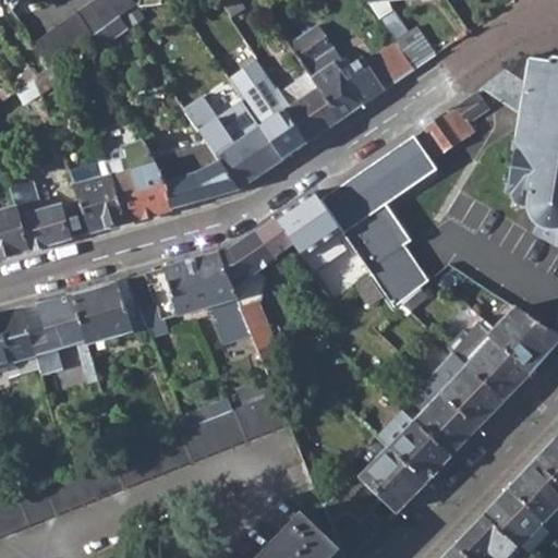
[(0,0),(0,5),(8,12),(17,0),(0,0)]
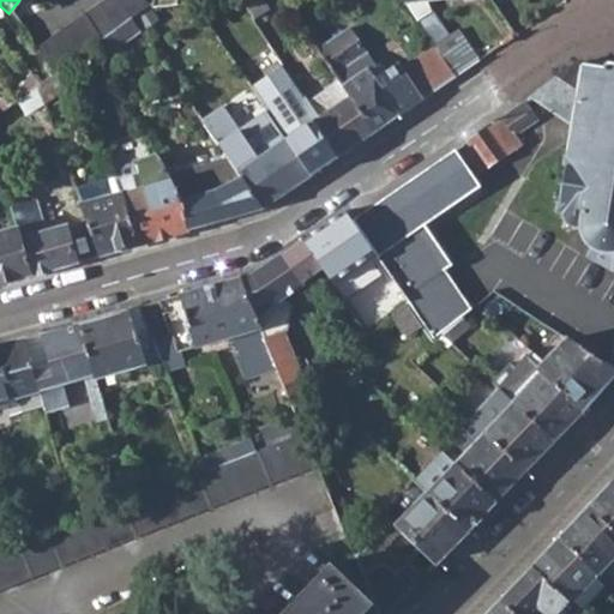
[(103,0),(35,49),(50,74),(96,42),(149,5),(145,0),(103,0)]
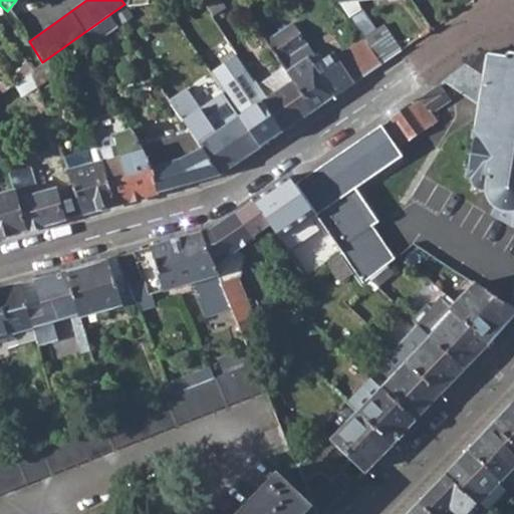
[(364,35),(370,45),(381,38),(361,9),(350,16),(364,35)]
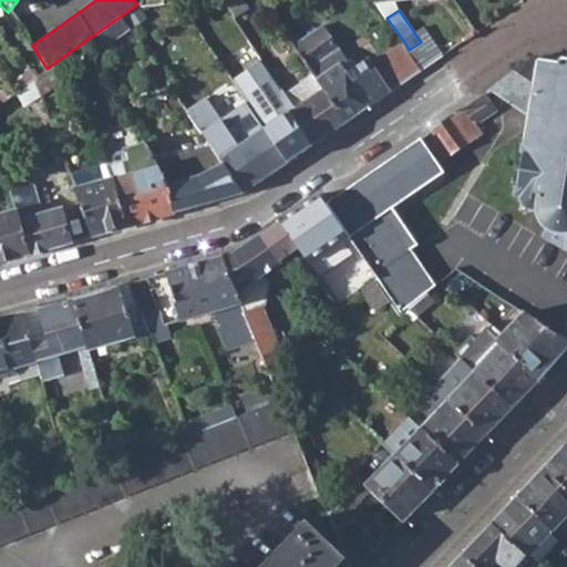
[(298,35),(291,40),(299,51),(323,86),(347,120),(369,104),(422,69),(409,50),(402,39),(372,59),(369,54),(346,70),(340,63),(348,58),(321,19),(298,35)]
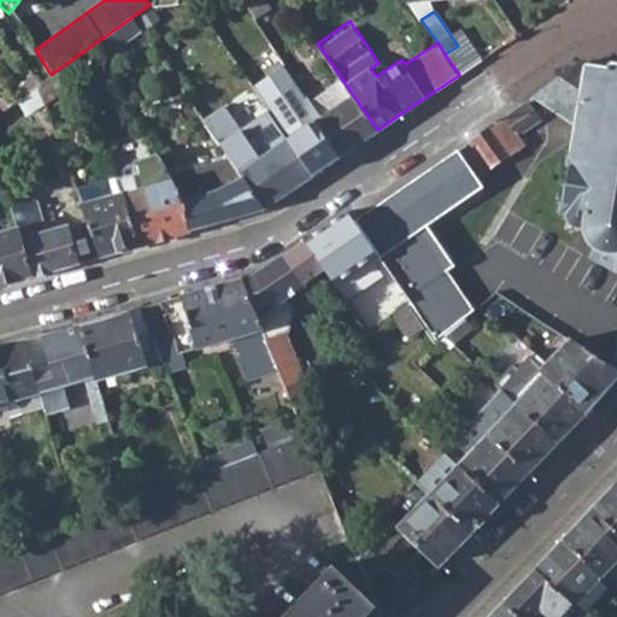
[(316,28),(309,31),(317,43),(324,39),(316,28)]
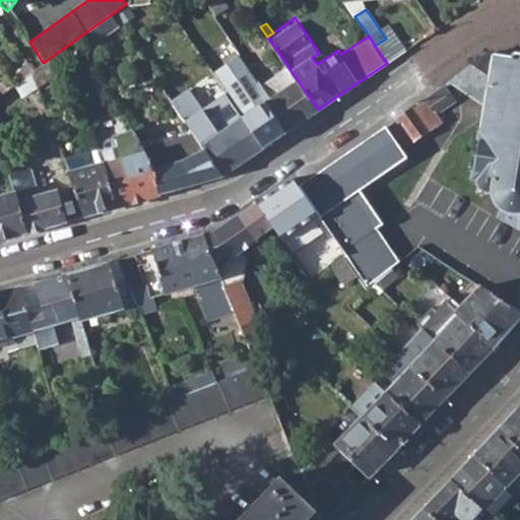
[(395,33),(386,39),(375,46),(387,63),(406,50),(395,33)]
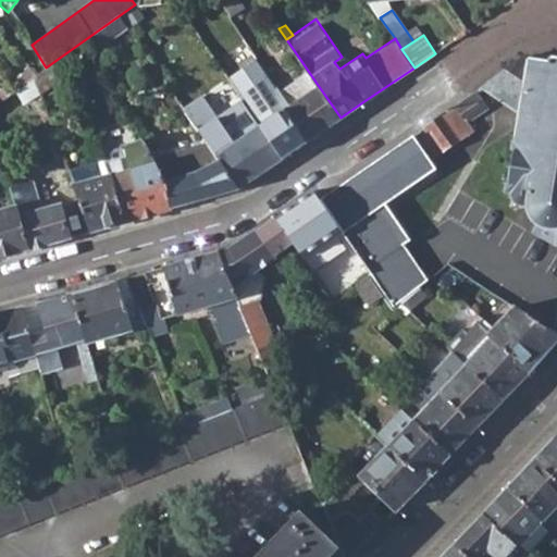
[(282,58),(306,93),(318,85),(294,50),(282,58)]
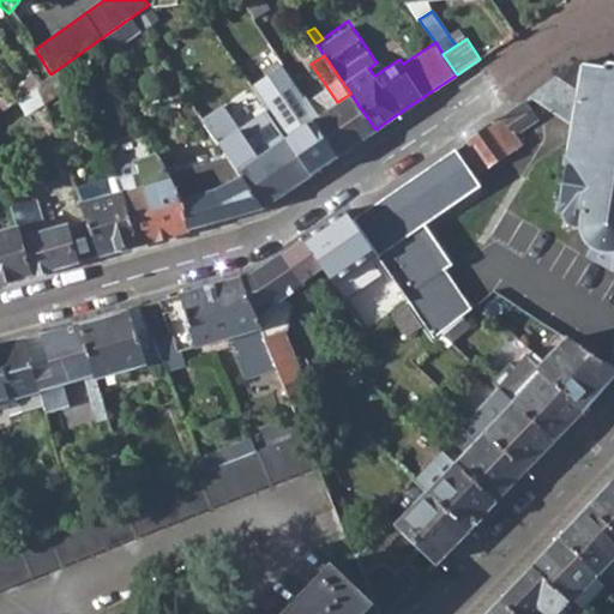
[(535,96),(575,125),(587,65),(585,60),(549,85),(535,96)]
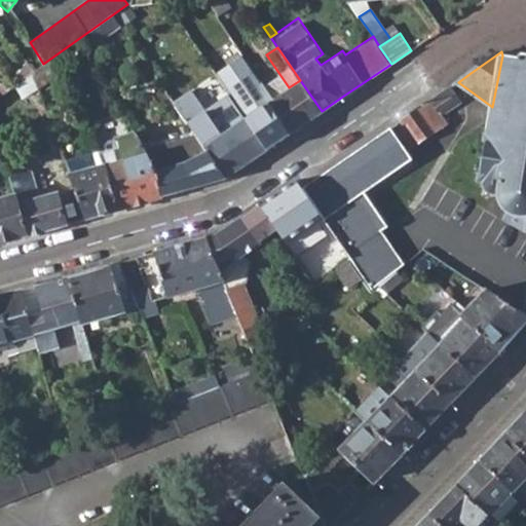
[(521,59),(502,55),(492,107),(487,137),(485,136),(478,178),(483,180),(485,188),(489,192),(494,194),(499,193),(500,200),(503,207),(510,212),(503,219),(525,231),(525,51),(522,51),(521,59)]
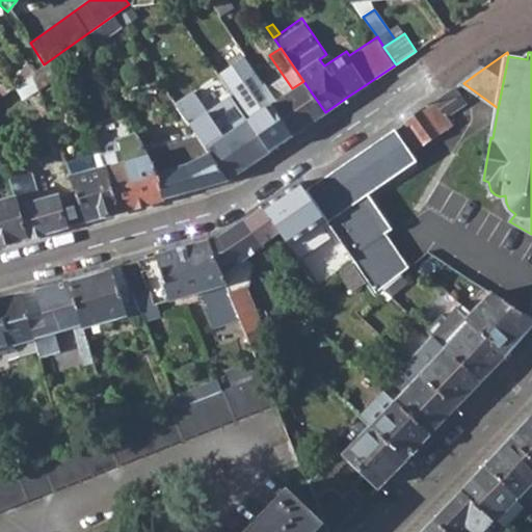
[(292,88),(276,100),(270,103),(291,135),(325,112),(303,81),(292,88)]
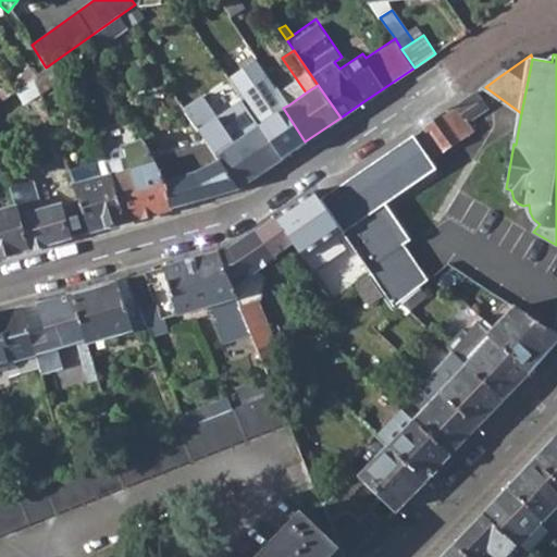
[(277,86),(261,97),(273,115),(259,123),(261,126),(282,158),(305,141),(283,108),(289,104),(277,86)]
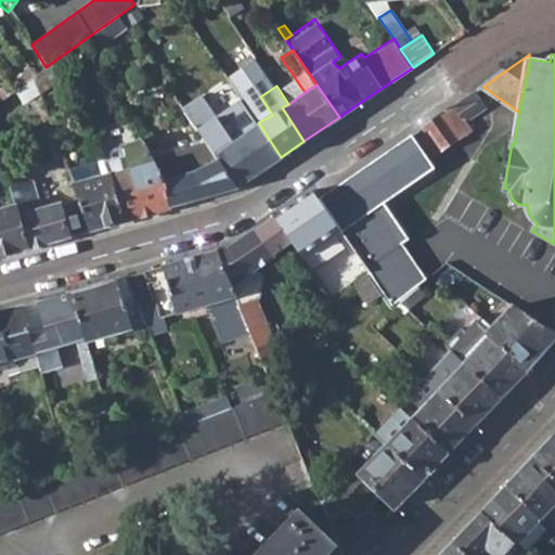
[(472,128),(466,120),(487,105),(476,92),(442,116),(457,138),(472,128)]
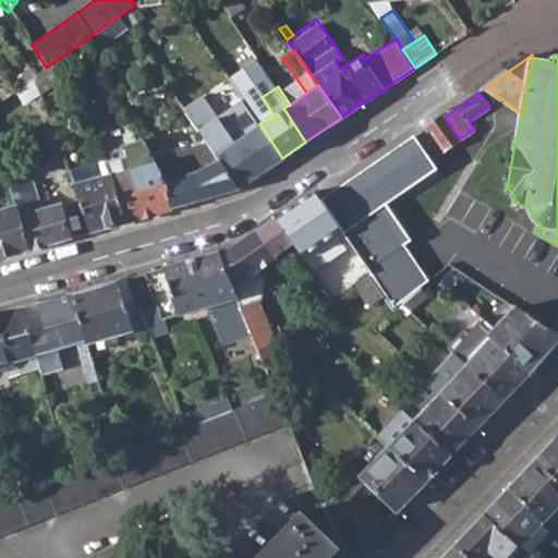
[(249,107),(259,123),(274,116),(262,97),(249,107)]
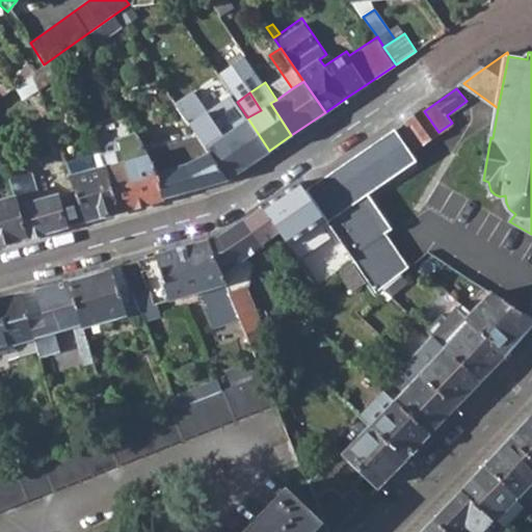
[(200,140),(203,144),(210,139),(221,131),(197,95),(177,108),(200,140)]
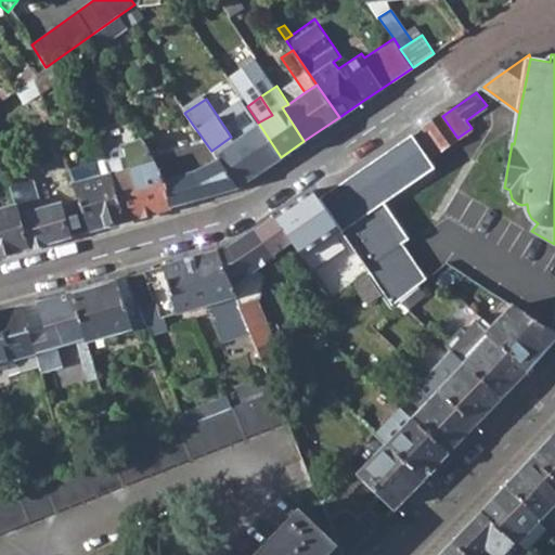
[(172,113),(196,152),(208,146),(184,113),(181,107),(172,113)]
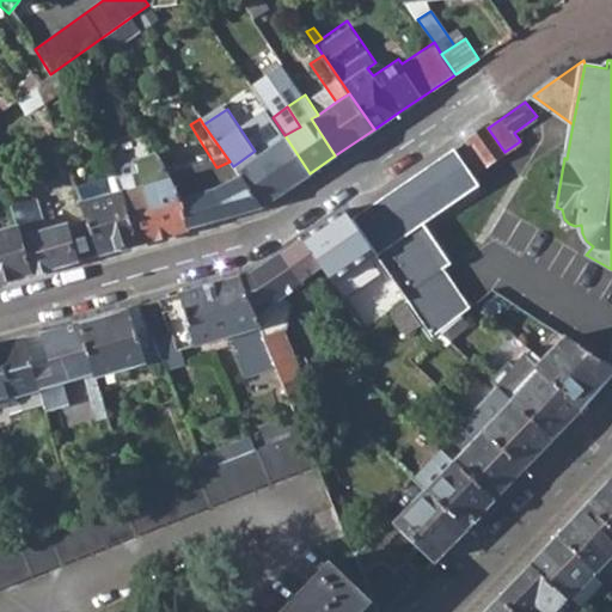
[(467,141),(487,165),(505,152),(488,128),(467,141)]
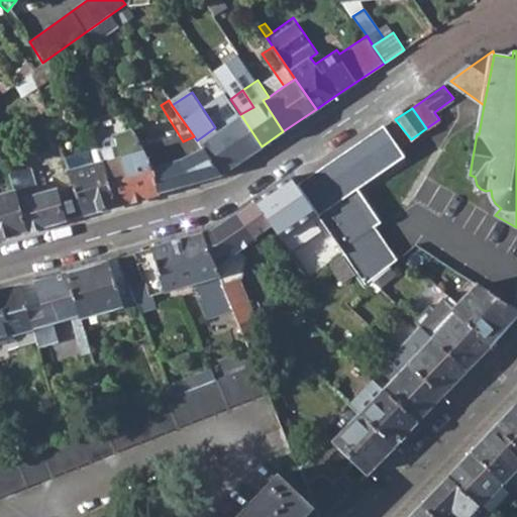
[(242,117),(208,140),(227,170),(262,146),(242,117)]
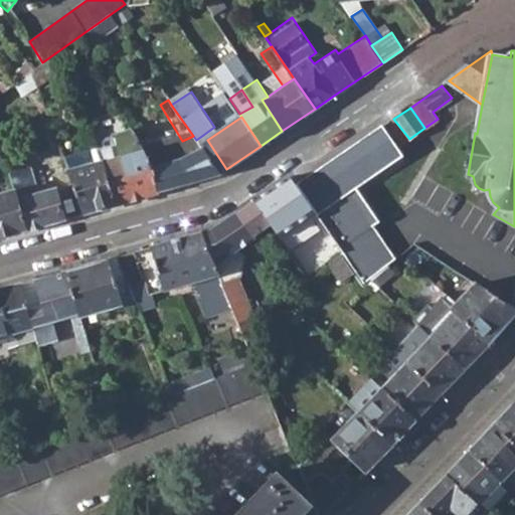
[(312,211),(320,220),(361,193),(407,161),(384,127),(295,185),(312,211)]
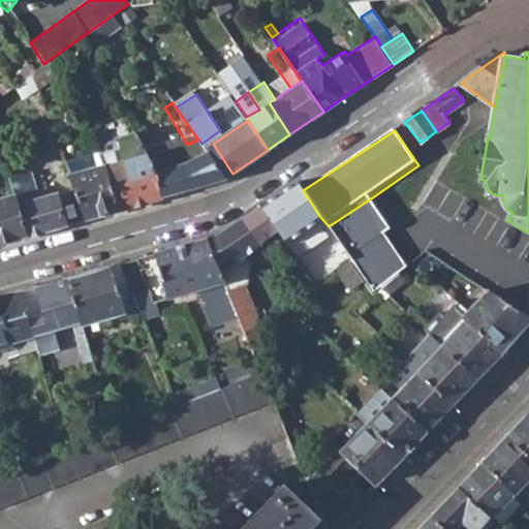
[(103,166),(116,210),(163,196),(156,170),(150,159),(136,133),(95,146),(103,166)]
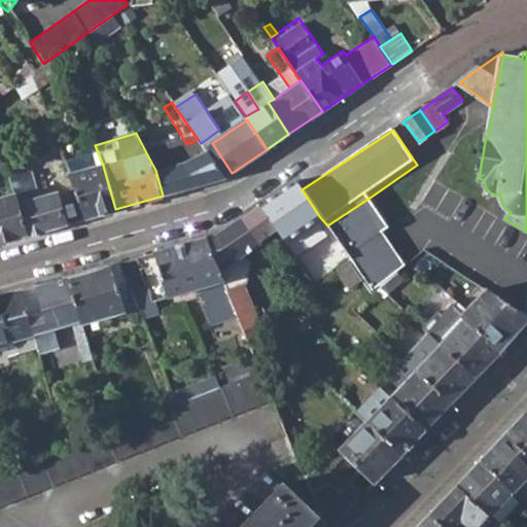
[(212,143),(208,138),(201,143),(224,177),(232,173),(212,143)]
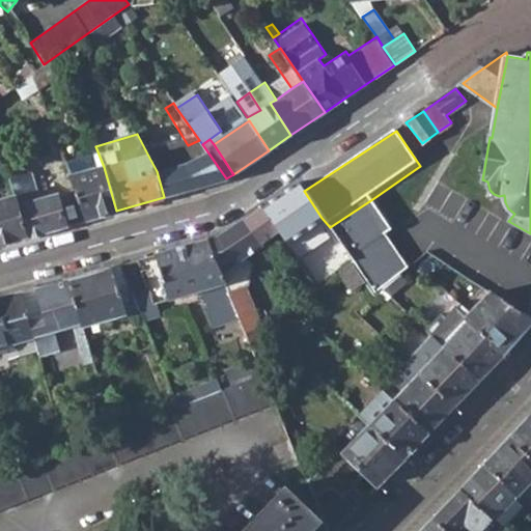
[(173,150),(150,160),(157,171),(164,197),(226,179),(226,178),(202,144),(199,140),(188,145),(182,148),(186,162),(178,165),(173,150)]
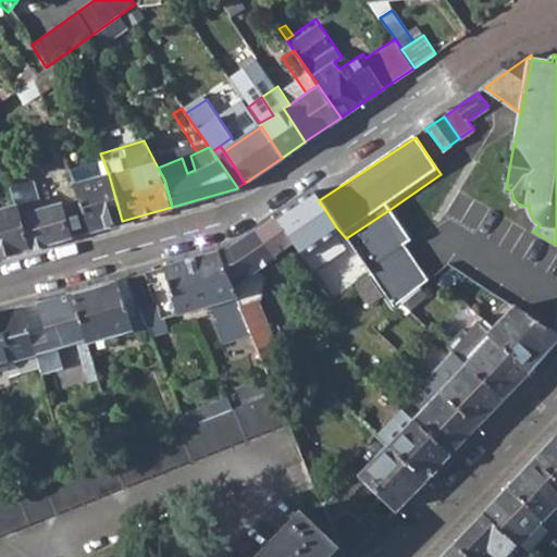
[(122,221),(109,175),(73,186),(77,200),(88,231),(122,221)]
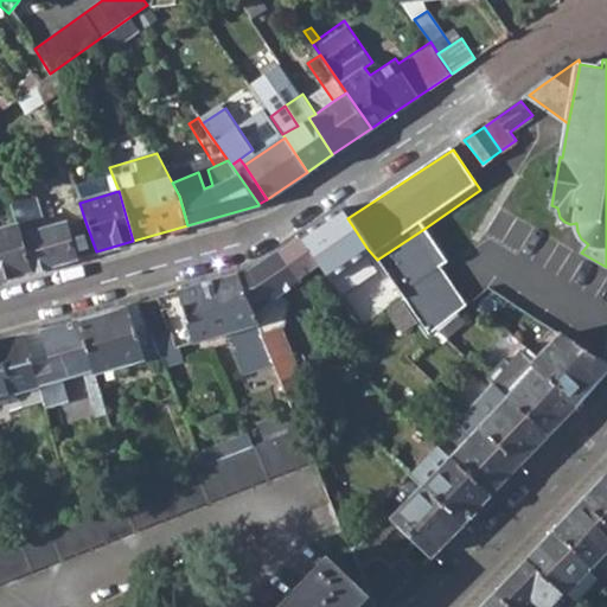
[(18,224),(30,269),(96,251),(84,218),(44,229),(34,198),(12,205),(18,224)]
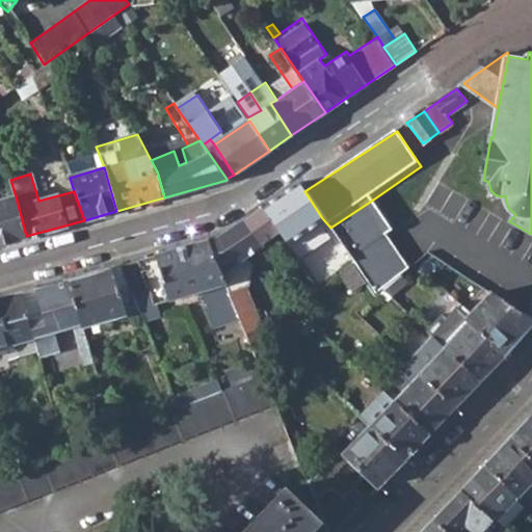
[(298,183),(260,209),(276,234),(284,244),(322,218),(304,191),(298,183)]
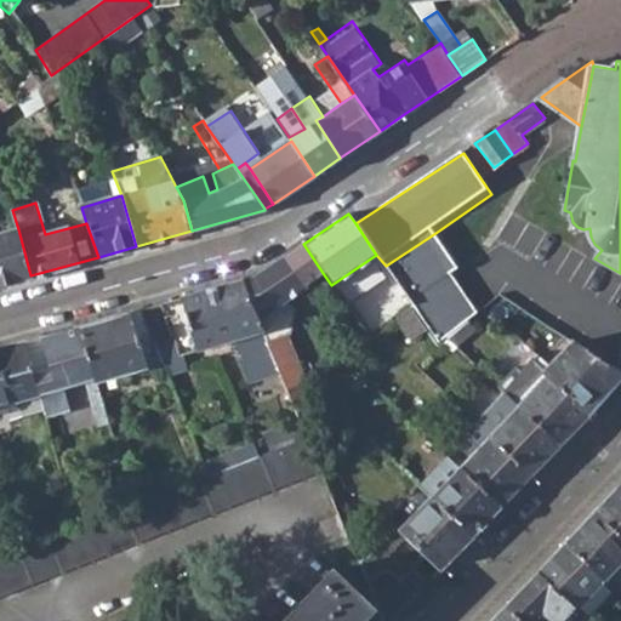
[(18,229),(0,234),(0,284),(30,275),(18,229)]
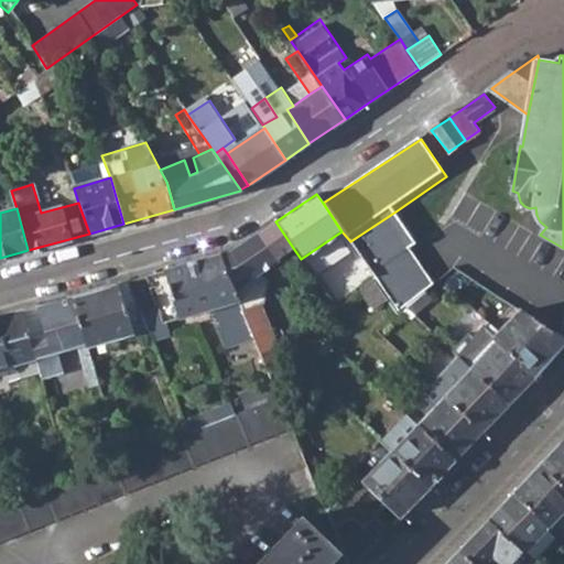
[(396,212),(350,241),(400,314),(408,307),(421,299),(426,295),(436,289),(413,253),(421,248),(396,212)]
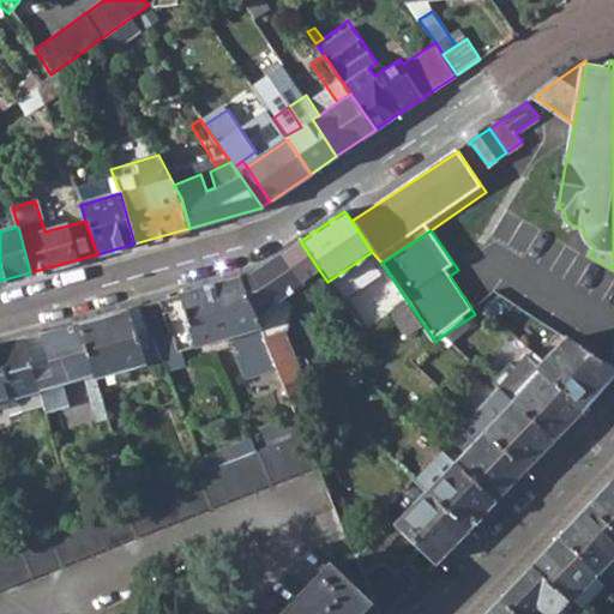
[(238,278),(253,315),(319,270),(300,241),(251,275),(238,278)]
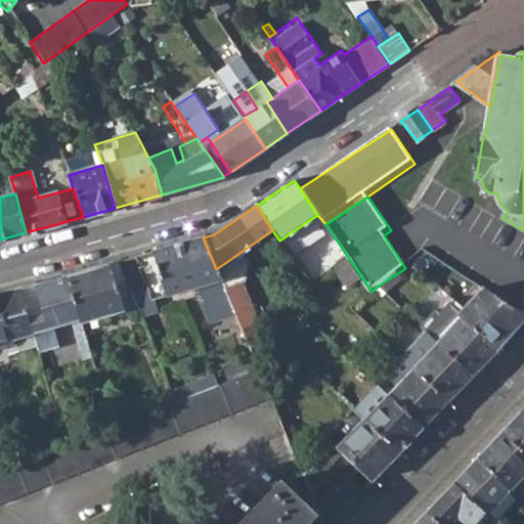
[(198,301),(224,292),(223,289),(216,269),(203,237),(116,261),(124,286),(133,307),(138,317),(155,312),(151,300),(192,287),(198,301)]
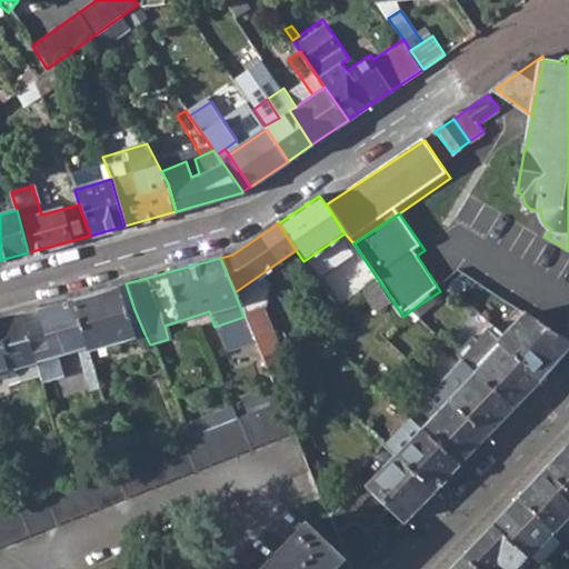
[(311,269),(316,276),(321,271),(318,266),(311,269)]
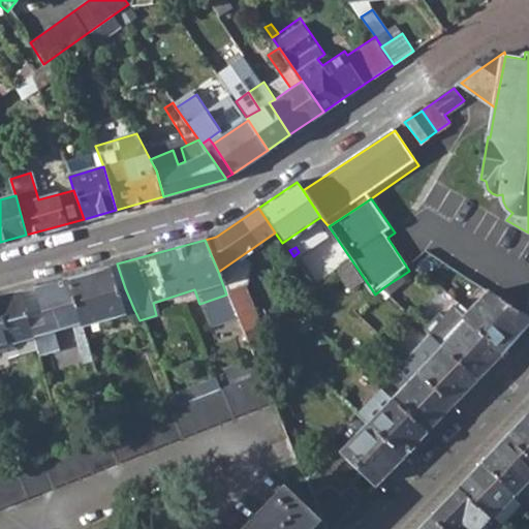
[(79,325),(81,328),(123,314),(115,292),(125,288),(117,263),(65,278),(79,325)]
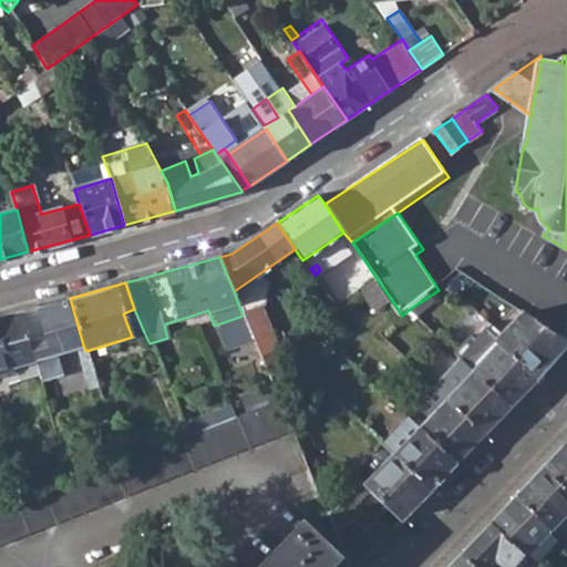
[(410,309),(420,319),(436,303),(429,297),(423,300),(410,309)]
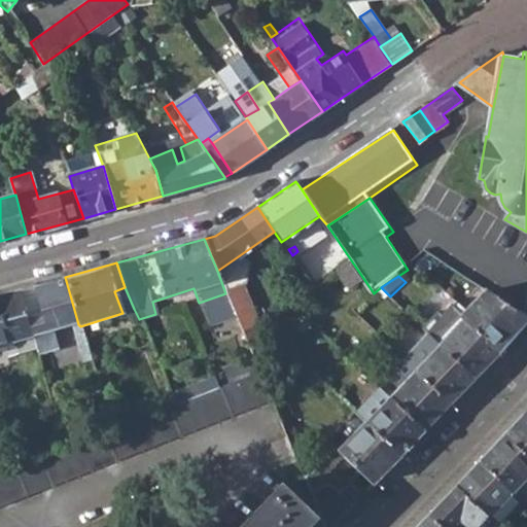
[(50,332),(71,326),(78,324),(65,277),(31,287),(39,316),(26,320),(31,336),(38,357),(57,351),(50,332)]
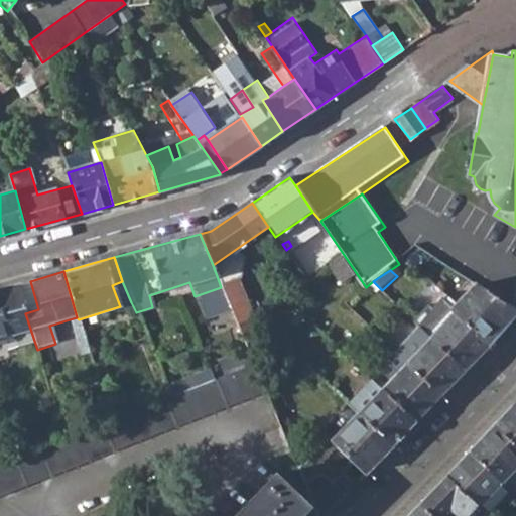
[(237,279),(220,284),(221,287),(238,328),(253,320),(237,279)]
